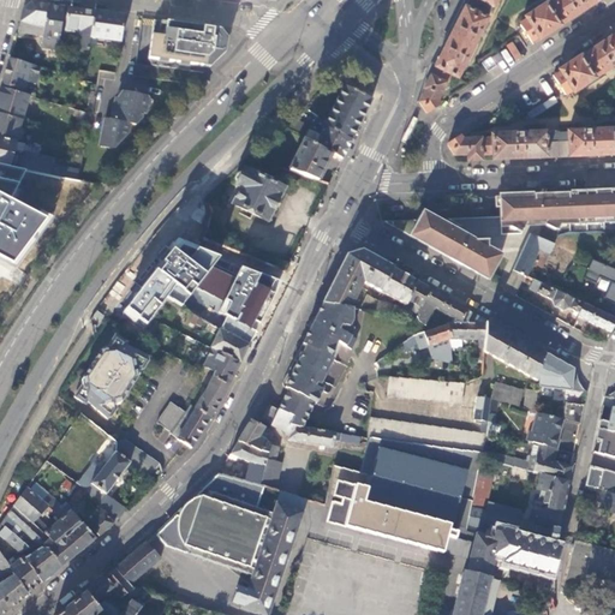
[(493,7),(479,0),(471,0),(465,12),(440,58),(435,66),(436,67),(451,75),(457,78),(493,7)]
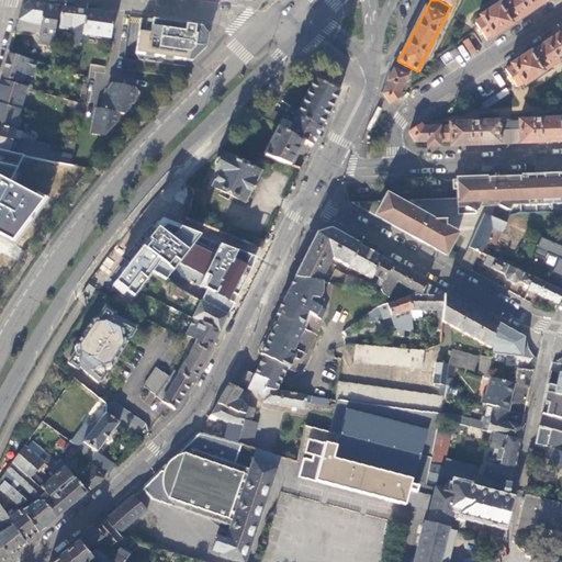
[(547,0),(505,0),(498,4),(512,24),(547,0)]
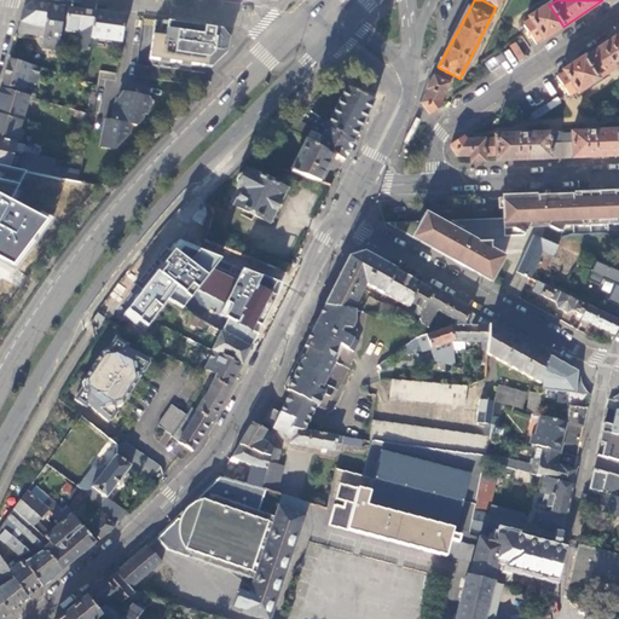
[(44,29),(47,5),(36,4),(32,3),(25,9),(21,22),(44,29)]
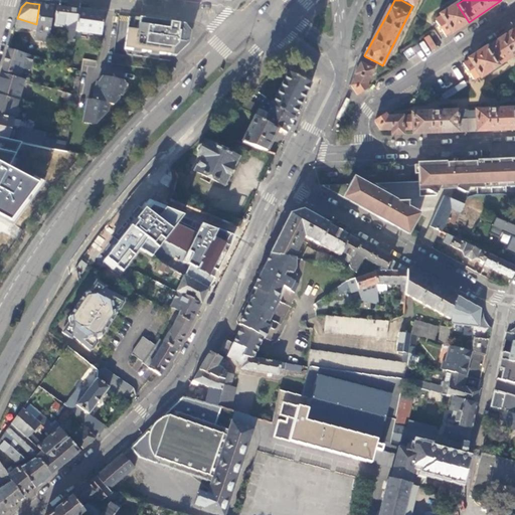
[(49,40),(54,6),(45,5),(39,4),(36,24),(17,18),(15,27),(37,30),(36,38),(49,40)]
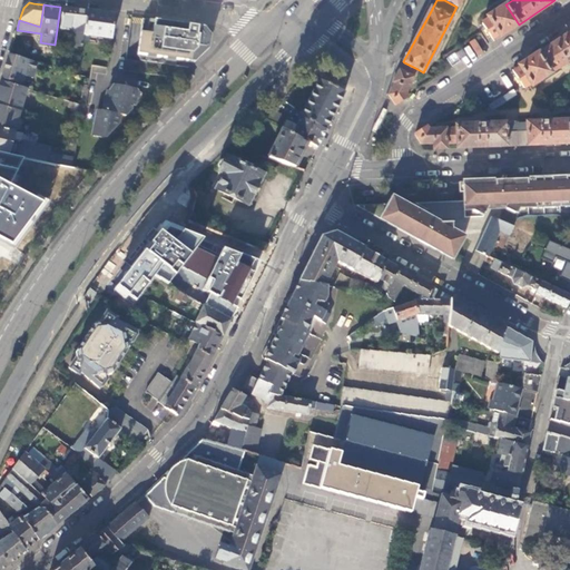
[(519,25),(505,5),(487,18),(488,19),(481,22),(493,40),(519,25)]
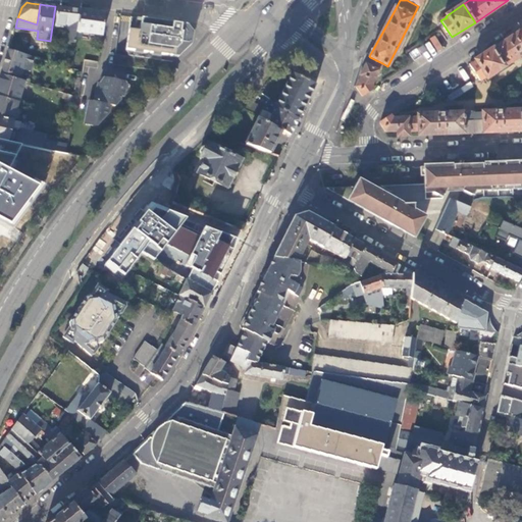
[(75,36),(80,10),(68,8),(58,7),(55,27),(66,29),(64,42),(75,44),(75,36)]
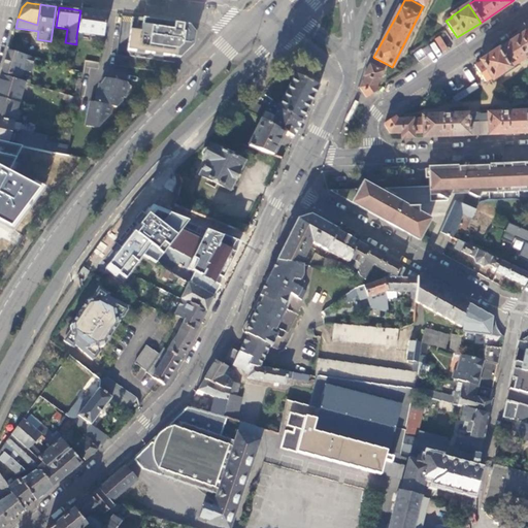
[(103,40),(106,14),(93,12),(80,10),(76,36),(103,40)]
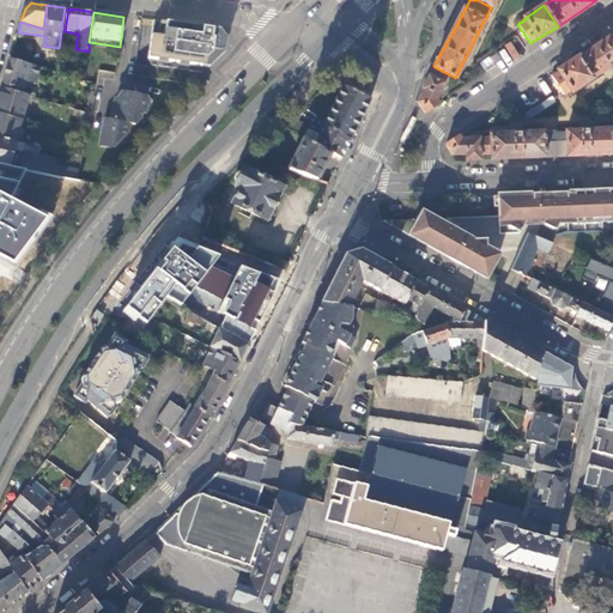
[(218,32),(218,30),(153,20),(149,59),(151,64),(155,66),(189,71),(190,65),(210,67),(222,55),(224,40),(217,38),(218,32)]
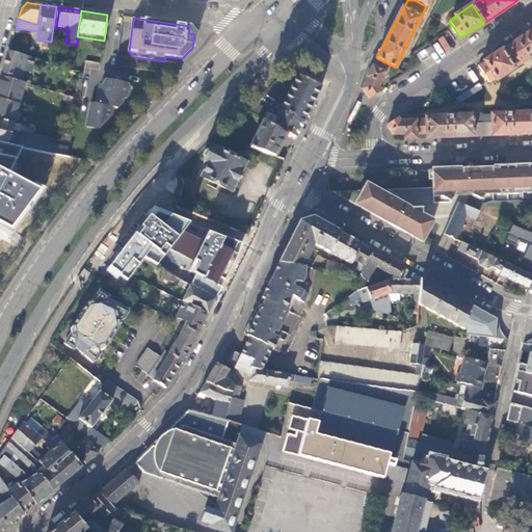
[(531,55),(531,29),(500,50),(512,69),(531,55)]
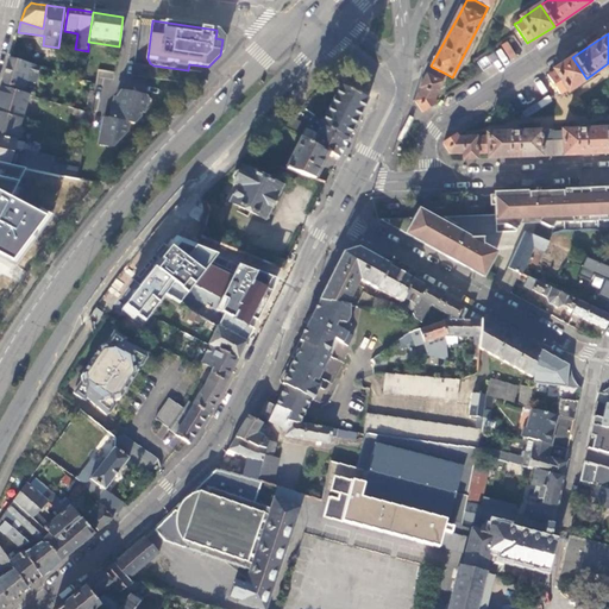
[(504,64),(510,61),(502,48),(495,51),(504,64)]
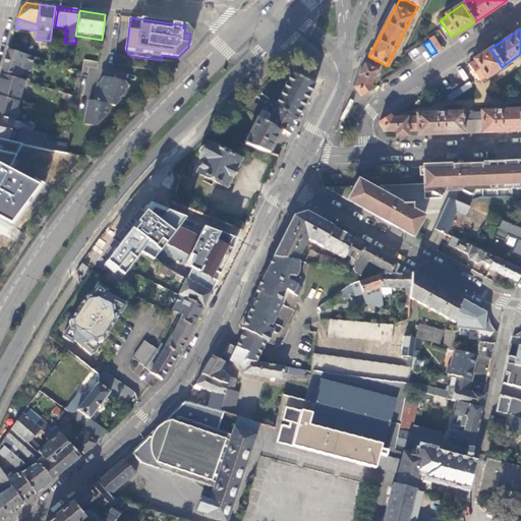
[(416,48),(408,52),(412,58),(419,54),(416,48)]
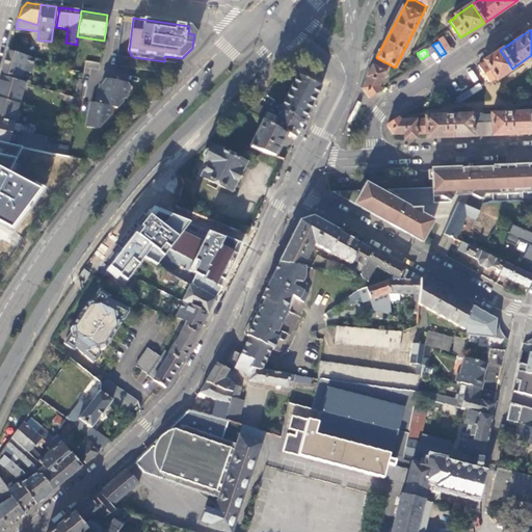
[(500,50),(477,65),(487,81),(494,78),(495,80),(512,69),(500,50)]
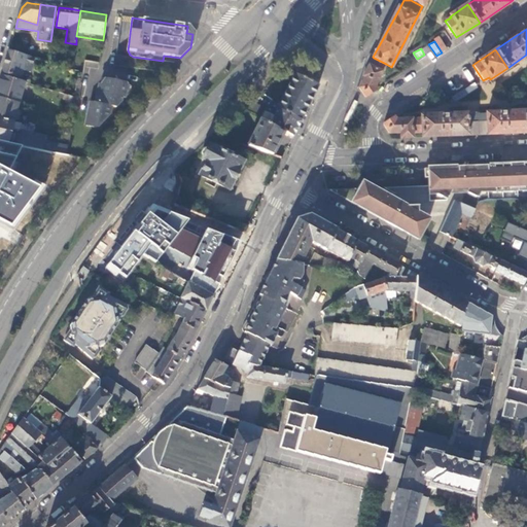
[(34,58),(8,50),(2,72),(21,77),(23,69),(30,71),(34,58)]
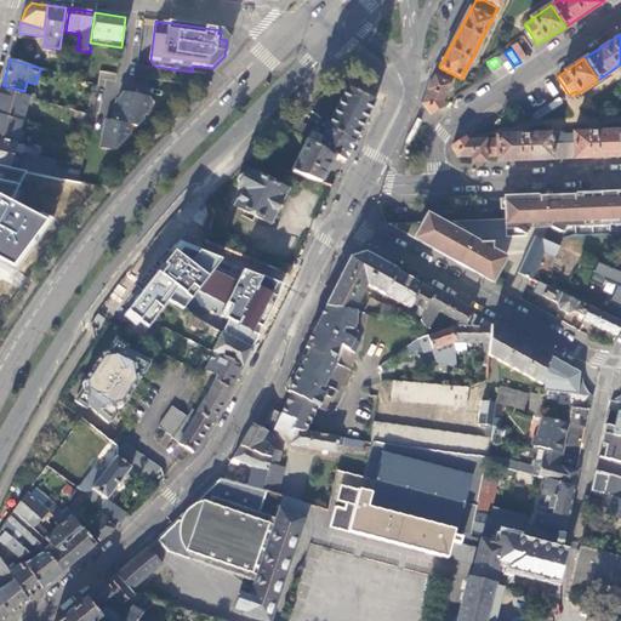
[(431,114),(444,106),(440,101),(455,75),(440,68),(433,83),(428,90),(431,91),(423,103),(431,114)]
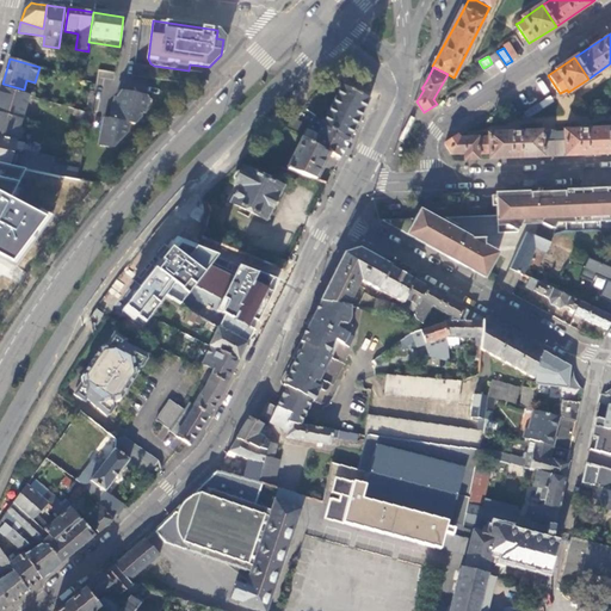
[(343,86),(322,125),(351,140),(364,112),(371,99),(343,86)]
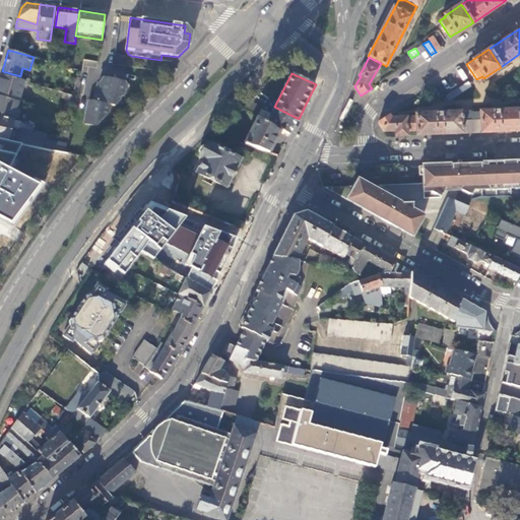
[(24,81),(1,74),(0,76),(0,94),(17,102),(18,102),(24,81)]
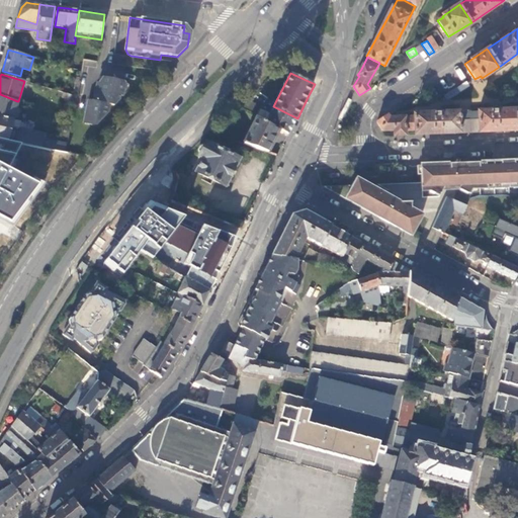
[(86,119),(97,122),(108,111),(110,104),(114,105),(120,99),(120,95),(123,96),(127,91),(130,85),(120,83),(120,81),(100,77),(95,101),(90,100),(86,119)]
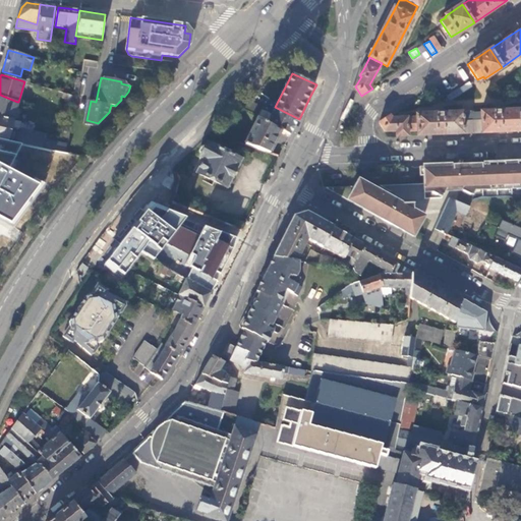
[(17,102),(0,95),(0,117),(12,120),(17,102)]
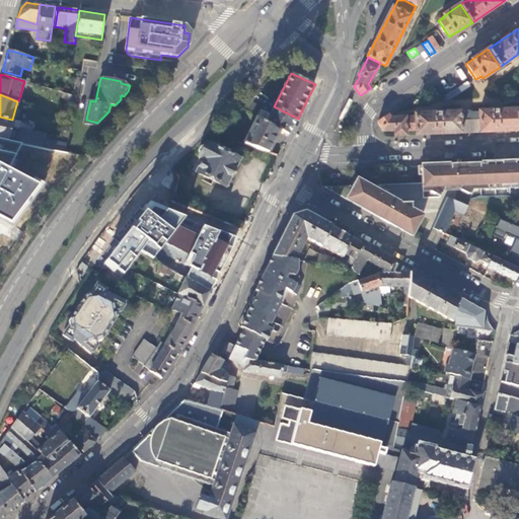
[(298,119),(274,106),(268,120),(264,119),(263,120),(263,121),(280,130),(289,135),(293,127),(298,119)]
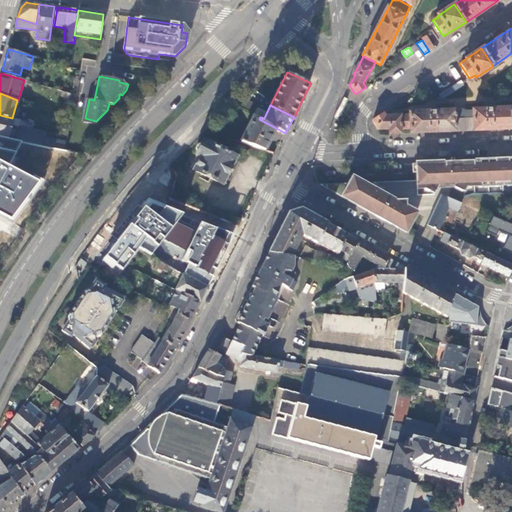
[(511,107),(472,109),(473,131),(490,130),(511,129),(511,107)]
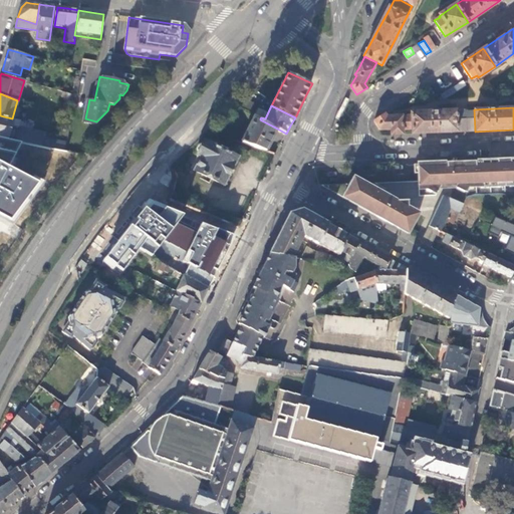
[(467,132),(475,132),(474,109),(411,112),(411,114),(411,129),(412,134),(436,133),(457,132),(456,120),(466,119),(467,132)]
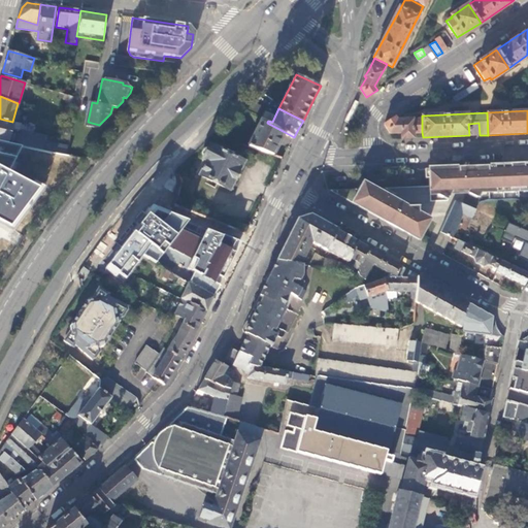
[(422,132),(422,118),(397,119),(395,117),(384,124),(390,133),(400,133),(401,138),(414,137),(413,133),(422,132)]
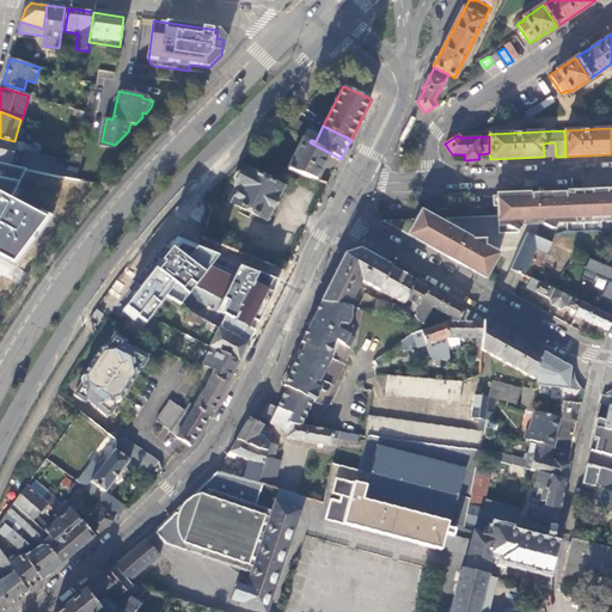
[(14,141),(0,138),(0,163),(26,169),(77,179),(78,170),(51,164),(54,158),(36,154),(23,151),(24,144),(14,141)]
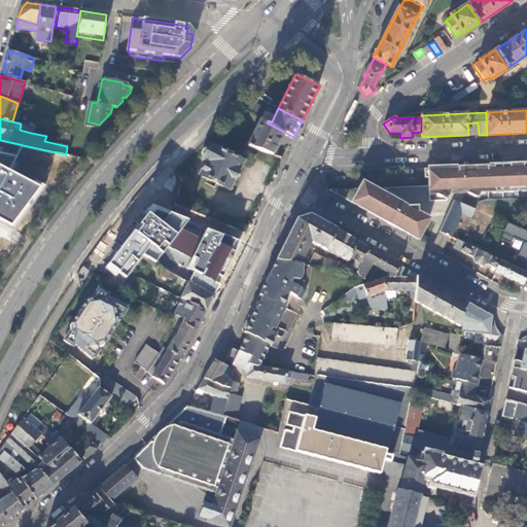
[(262,119),(248,146),(274,154),(279,144),(284,132),(267,123),(267,121),(262,119)]
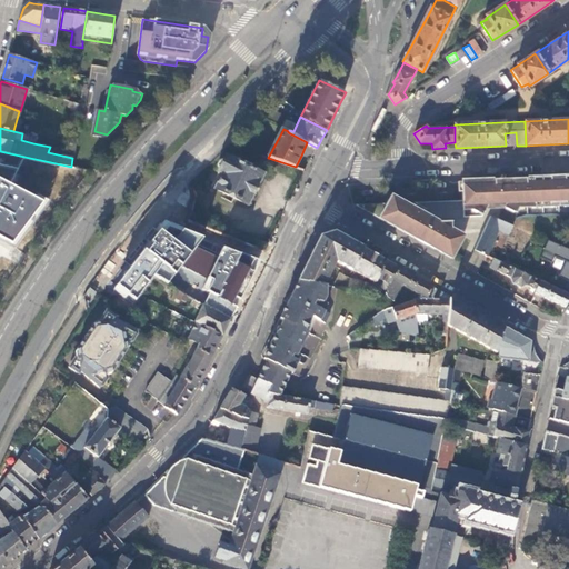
[(506,146),(517,146),(516,132),(505,133),(506,146)]
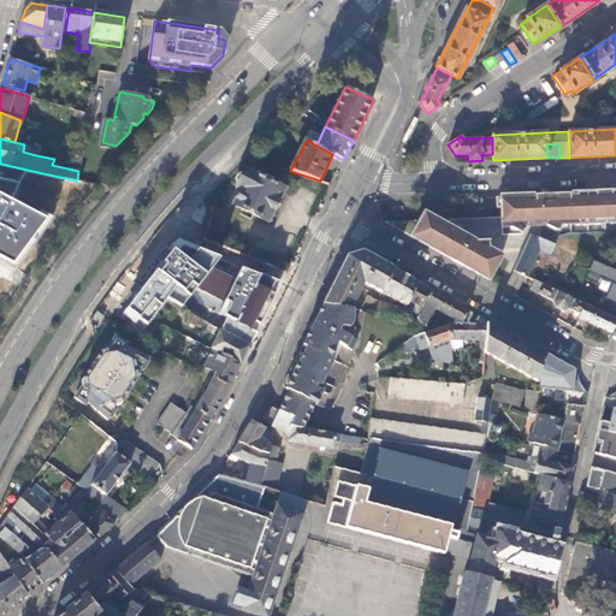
[(23,152),(36,155),(39,148),(24,144),(23,152)]
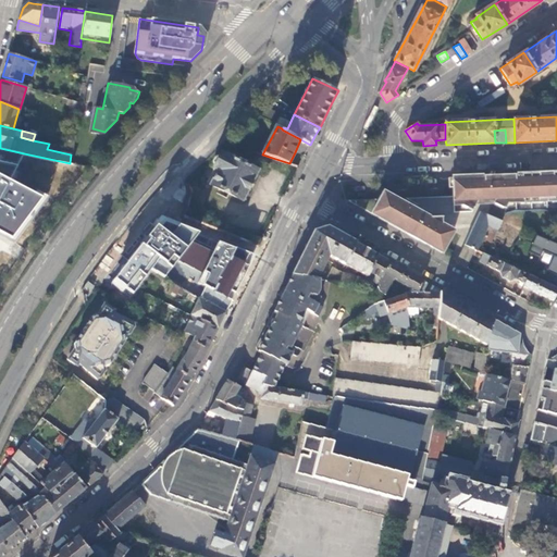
[(24,153),(0,148),(0,238),(13,247),(49,195),(11,177),(24,153)]
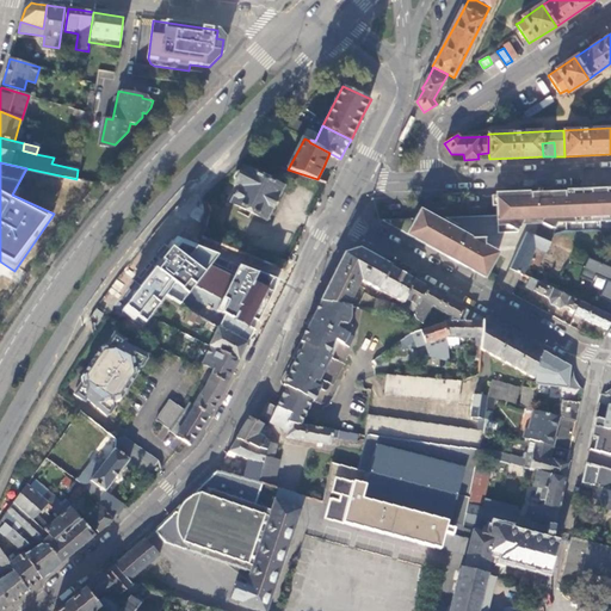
[(269,180),(260,176),(259,177),(242,168),(241,171),(240,170),(236,172),(234,178),(234,181),(235,183),(234,185),(239,187),(232,203),(265,220),(282,186),(269,180)]
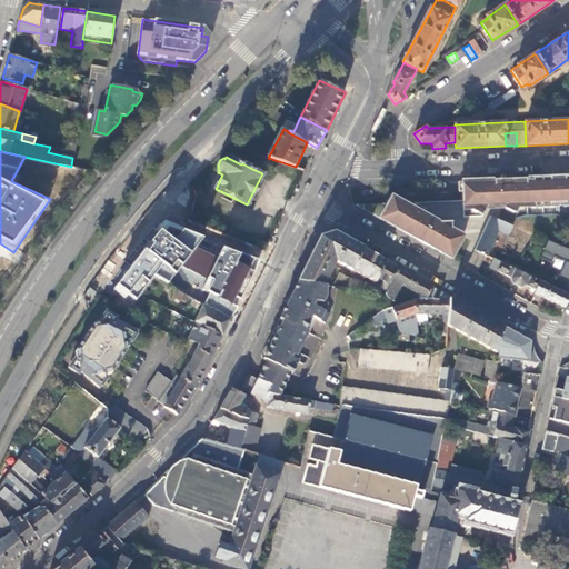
[(568,176),(545,177),(510,179),(510,188),(553,206),(555,201),(568,207),(568,206),(568,176)]
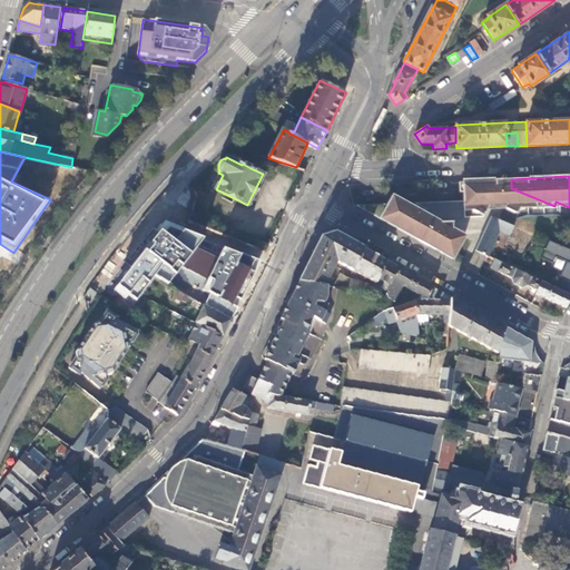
[(501,184),(502,179),(485,179),(462,180),(463,209),(470,209),(478,214),(480,210),(487,214),(488,212),(501,184)]
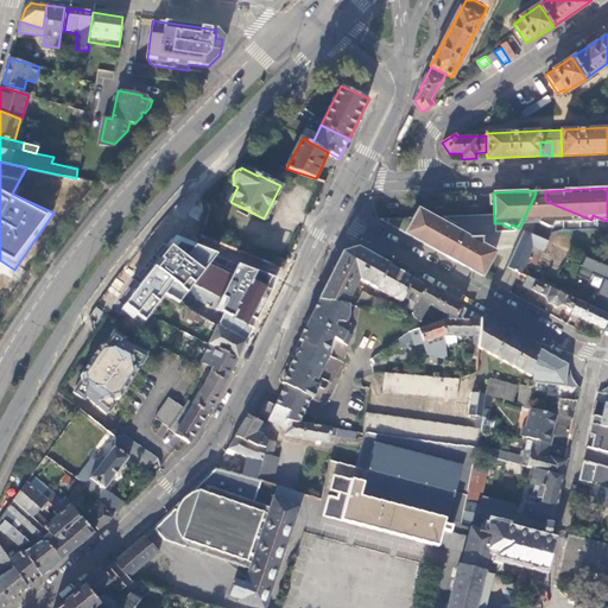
[(545,201),(545,191),(540,191),(536,191),(534,196),(545,201)]
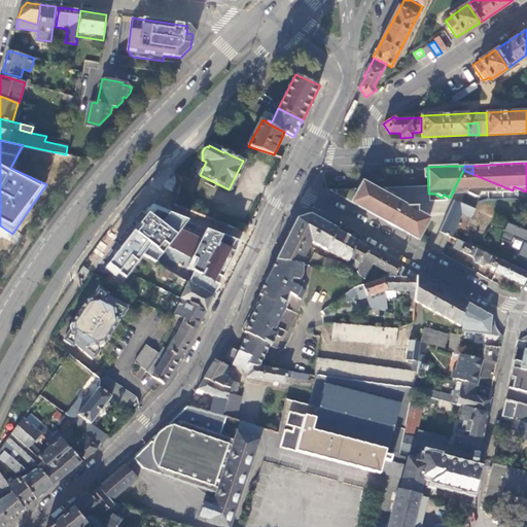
[(472,178),(472,174),(463,170),(451,196),(457,195),(466,192),(472,178)]
